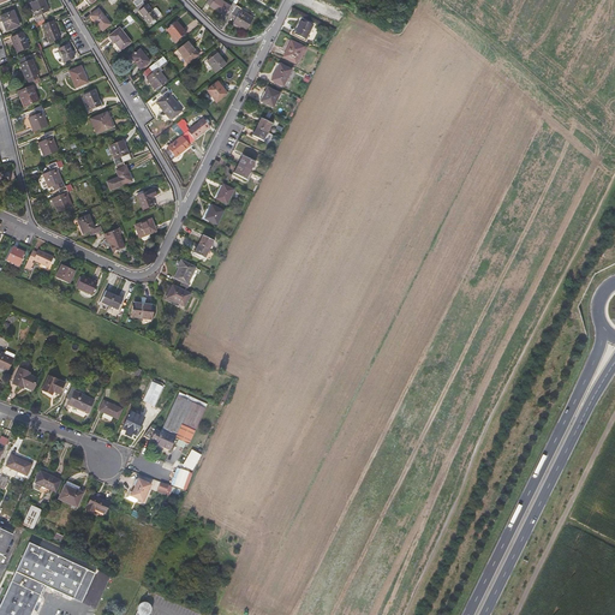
[(36,23),(43,21),(41,15),(48,11),(43,0),(36,0),(30,3),(36,17),(34,17),(36,23)]
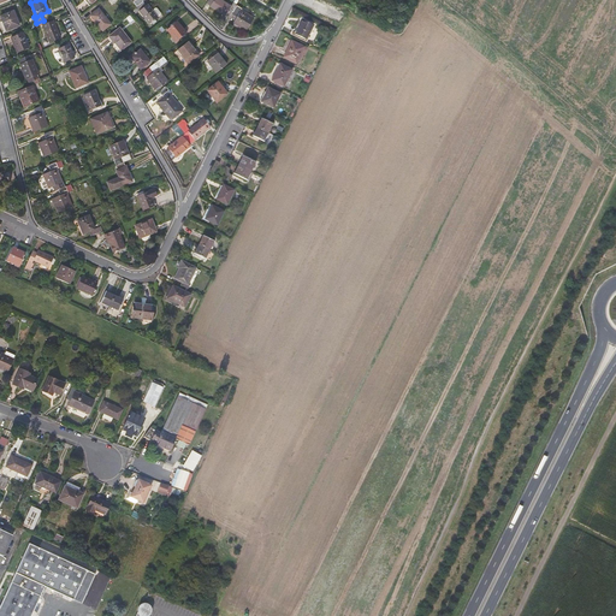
[(227,5),(220,0),(213,0),(211,6),(229,18),(230,17),(232,12),(237,5),(230,1),(227,5)]
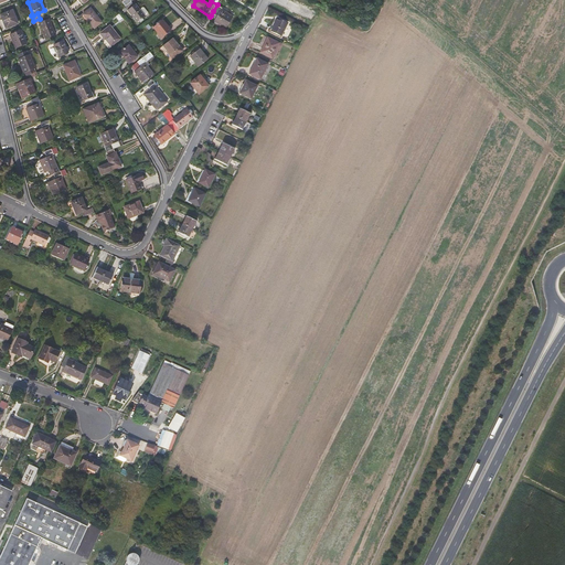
[(134,4),(131,1),(125,6),(128,9),(138,22),(139,21),(142,19),(145,17),(144,16),(147,13),(147,11),(144,8),(142,7),(139,9),(135,3),(134,4)]
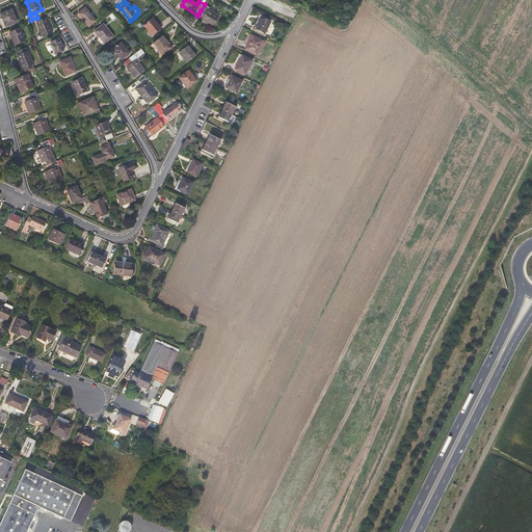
[(209,7),(205,4),(201,10),(206,14),(203,17),(202,19),(213,26),(219,16),(208,8),(209,7)]
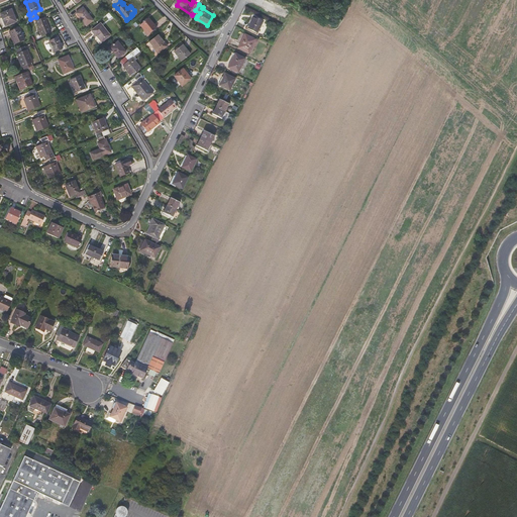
[(83,7),(76,13),(86,26),(93,21),(83,7)]
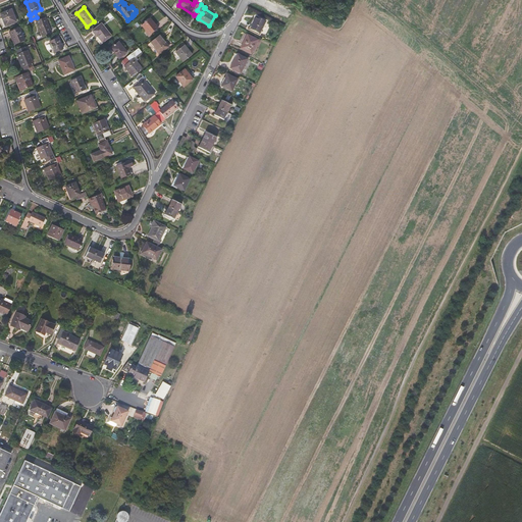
[(11,9),(0,14),(5,27),(16,22),(11,9)]
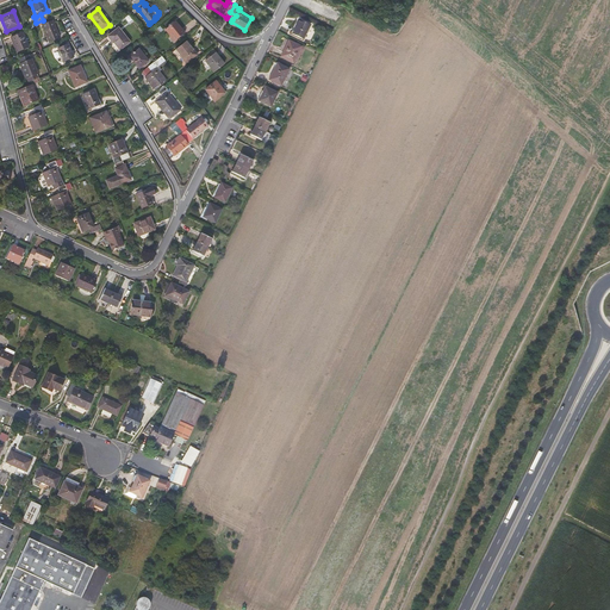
[(310,25),(299,19),(292,33),(303,39),(310,25)]
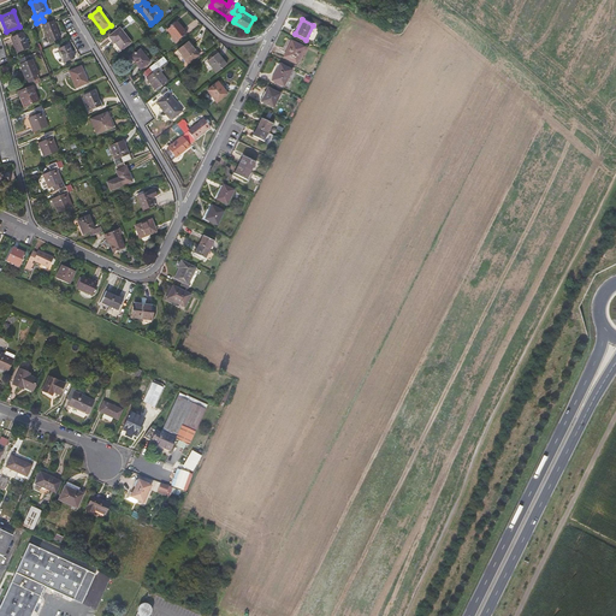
[(58,35),(52,21),(46,24),(43,21),(37,23),(39,27),(42,25),(49,42),(59,39),(58,35)]
